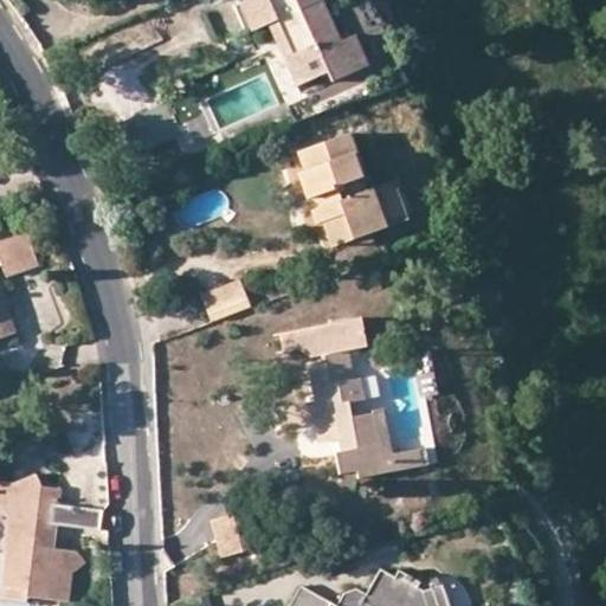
[(288,52),(281,55),(296,89),(327,75),(331,83),(369,66),(355,37),(341,43),(322,2),(326,0),(246,0),(240,2),(253,33),(268,26),(275,24),(288,52)]
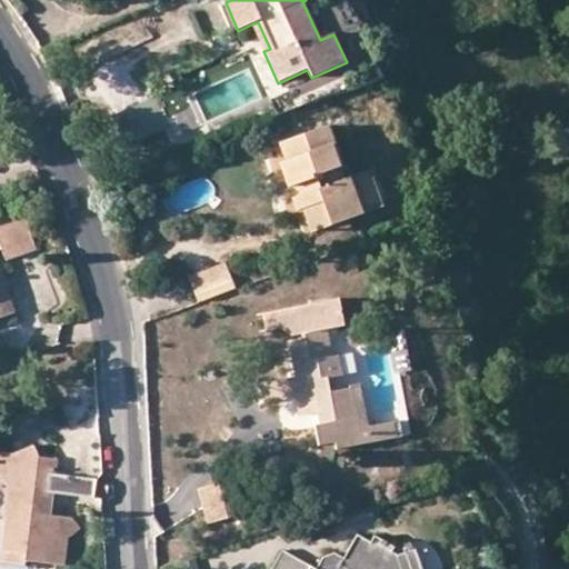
[(238,31),(226,2),(219,6),(231,35),(238,31)]
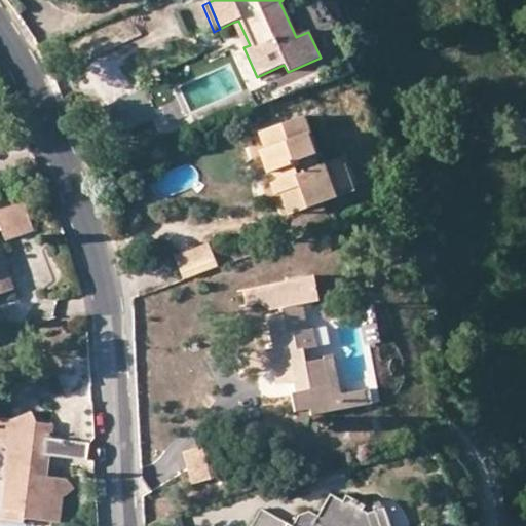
[(238,21),(232,23),(243,47),(250,45),(238,21)]
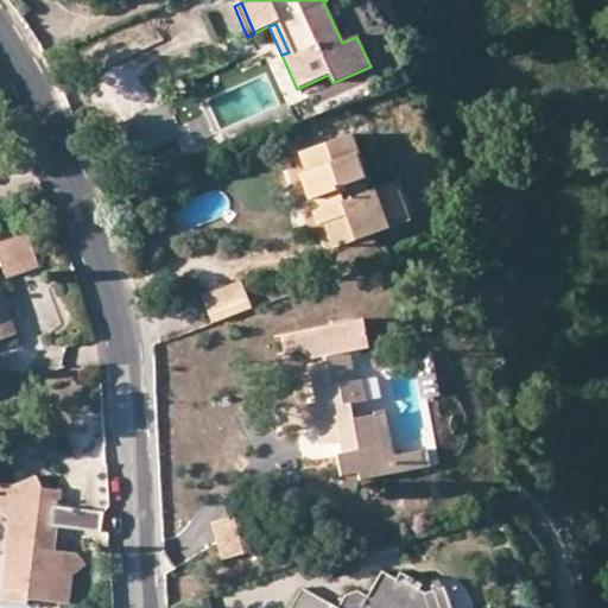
[(121,126),(135,159),(182,139),(168,105),(121,126)]
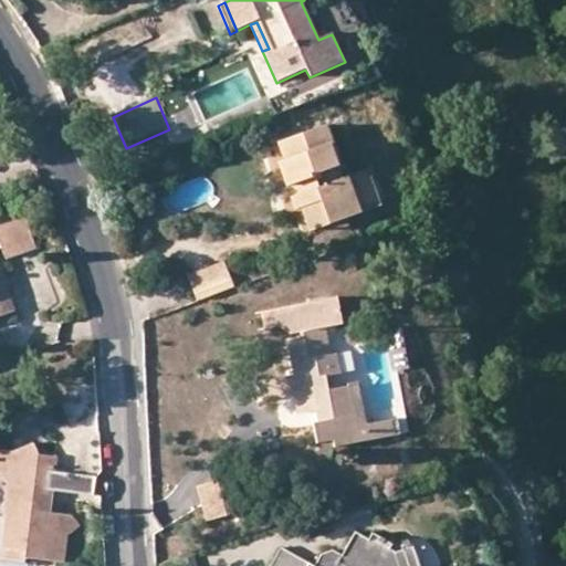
[(320,201),(327,226),(380,206),(367,171),(341,181),(323,128),(280,144),(285,161),(279,165),(295,211),(302,209),(320,201)]
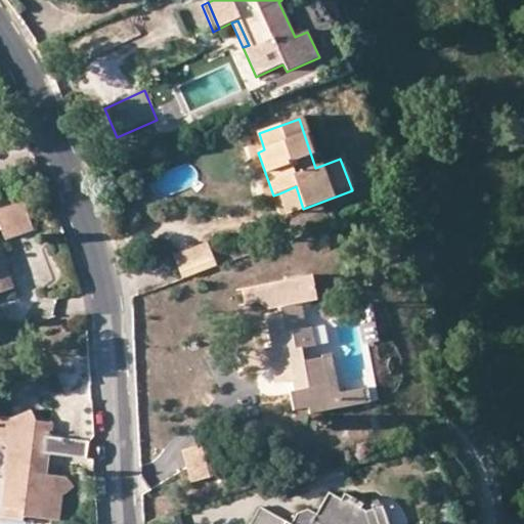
[(296,186),(279,193),(287,214),(303,209),(296,186)]
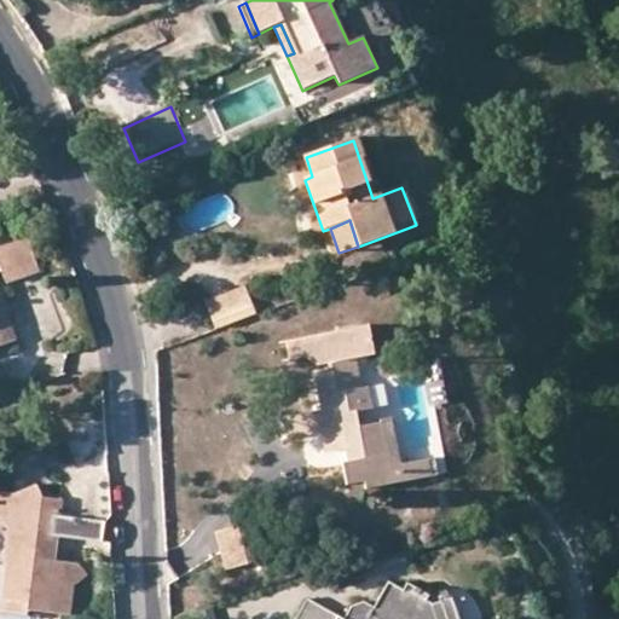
[(0,264),(6,283),(38,272),(27,239),(0,248),(0,264)]
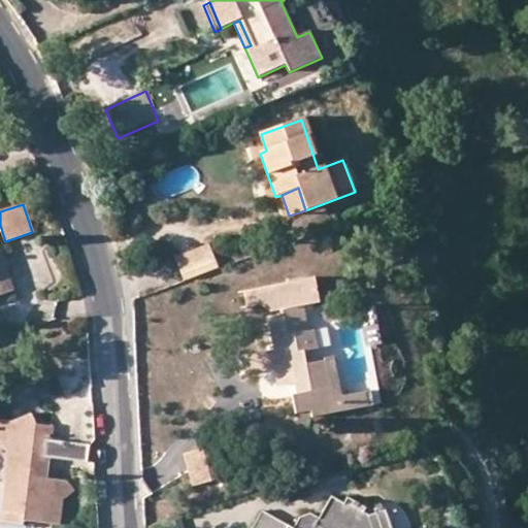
[(209,245),(175,258),(185,282),(218,270),(209,245)]
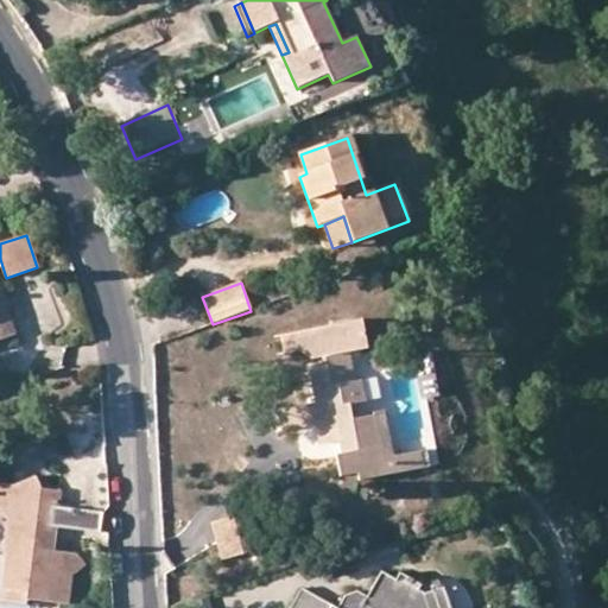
[(0,341),(14,336),(7,317),(0,318),(0,297),(1,297),(0,293),(0,341)]
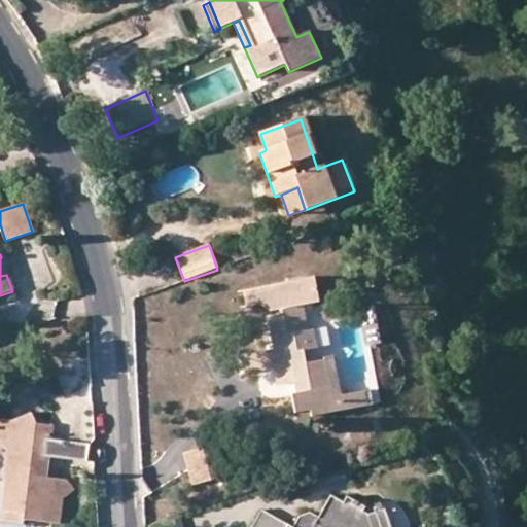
[(155,286),(167,282),(161,264),(149,267),(155,286)]
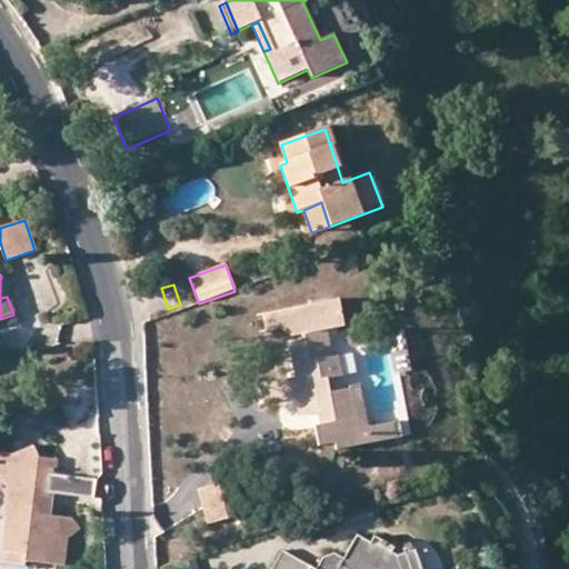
[(337,451),(397,438),(395,423),(369,428),(358,431),(350,390),(329,395),(327,380),(342,376),(339,358),(332,358),(328,330),(343,327),(338,300),(262,315),(266,333),(280,329),(292,338),(301,336),(302,341),(287,343),(292,378),(260,385),(265,406),(296,399),(296,403),(315,400),(317,412),(319,426),(316,427),(319,446),(336,443),(337,451)]
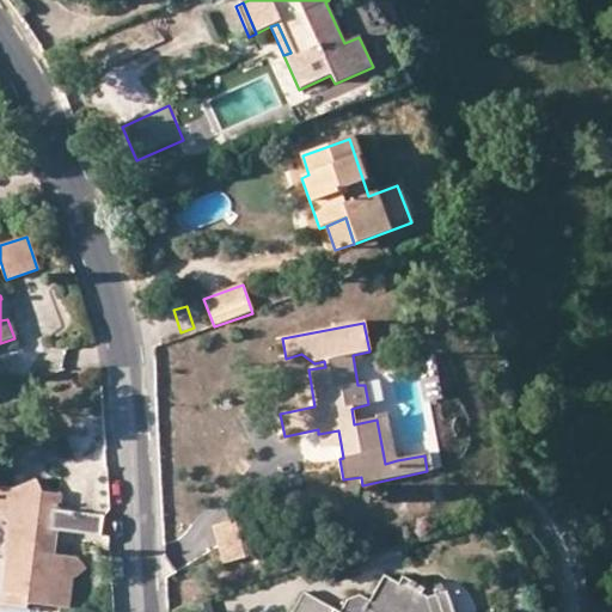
[(385,464),(397,460),(387,417),(377,420),(385,464)]
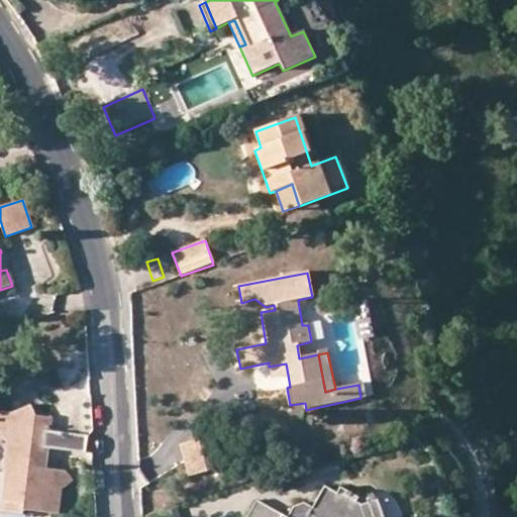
[(286,364),(269,367),(272,380),(288,375),(286,364)]
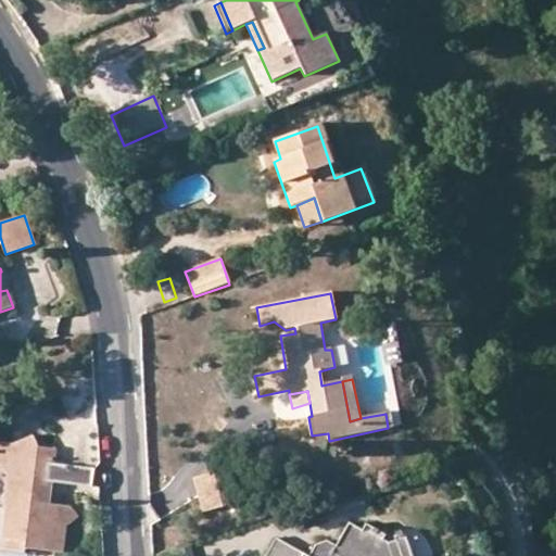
[(25,540),(24,548),(61,552),(64,527),(76,518),(66,507),(51,505),(37,504),(40,481),(53,483),(89,488),(91,469),(52,464),(54,450),(38,447),(32,438),(13,445),(0,443),(0,465),(11,467),(7,507),(3,538),(25,540)]
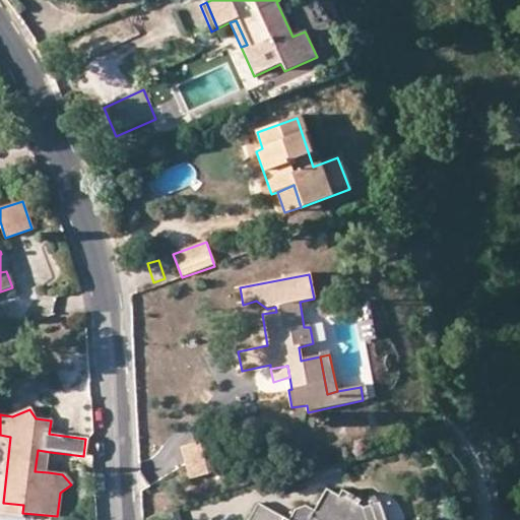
[(10,437),(0,435),(0,473),(6,474),(10,437)]
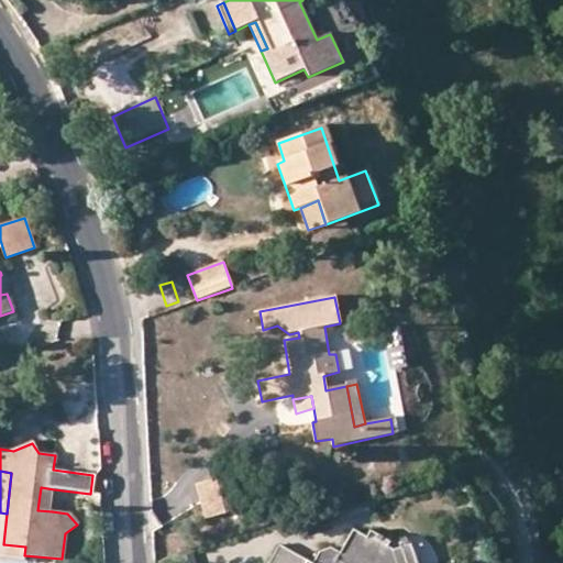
[(206,518),(235,510),(225,477),(195,486),(206,518)]
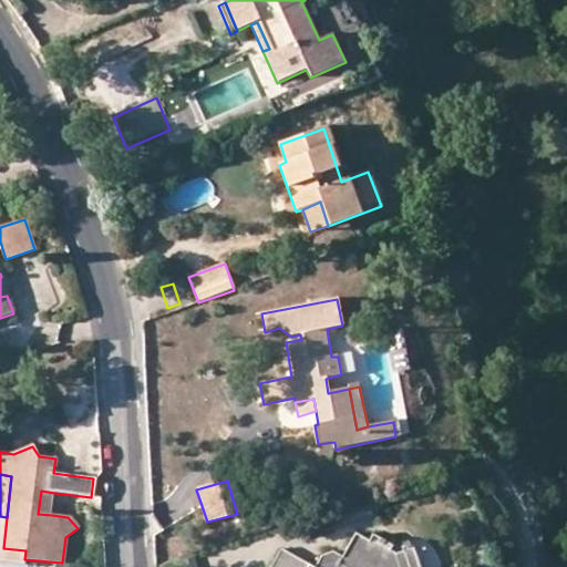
[(38,514),(52,515),(54,493),(41,491),(38,514)]
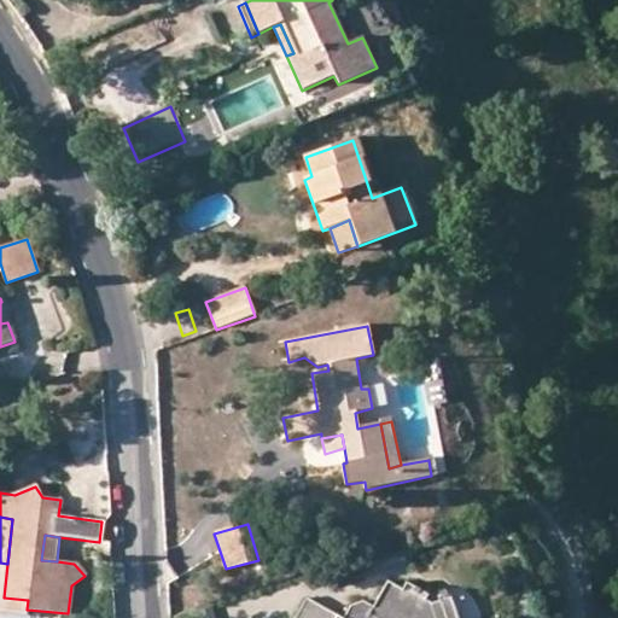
[(448,617),(443,602),(431,605),(424,599),(426,595),(408,583),(402,593),(388,583),(373,610),(363,602),(349,607),(343,617),(337,617),(307,600),(296,617),(448,617)]
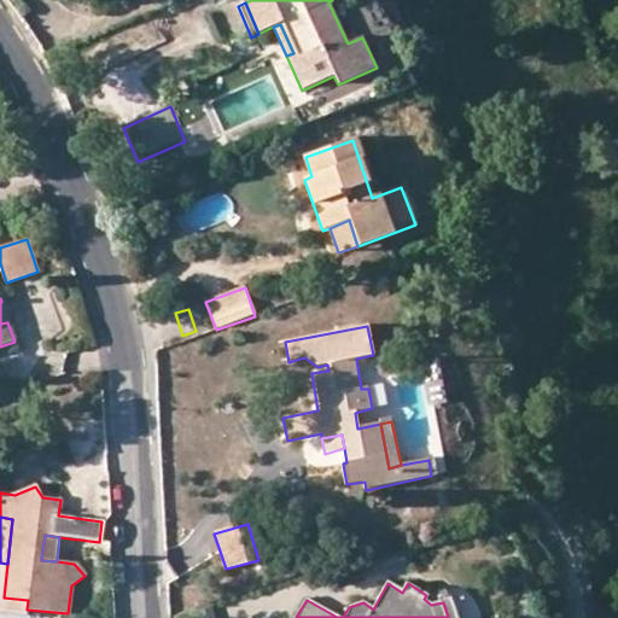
[(448,617),(458,617),(450,595),(442,598),(443,602),(448,617)]
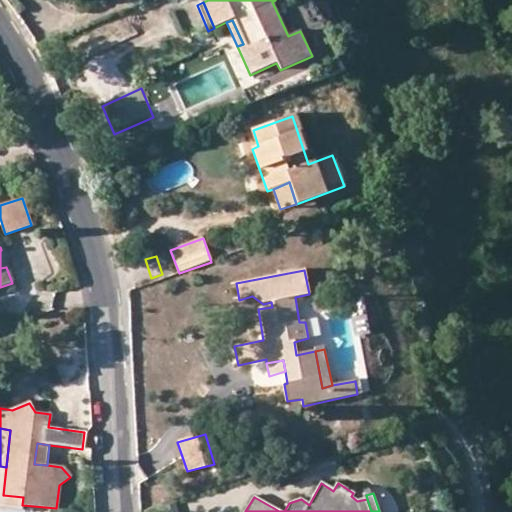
[(23,497),(3,495),(2,508),(21,509),(22,505),(23,497)]
